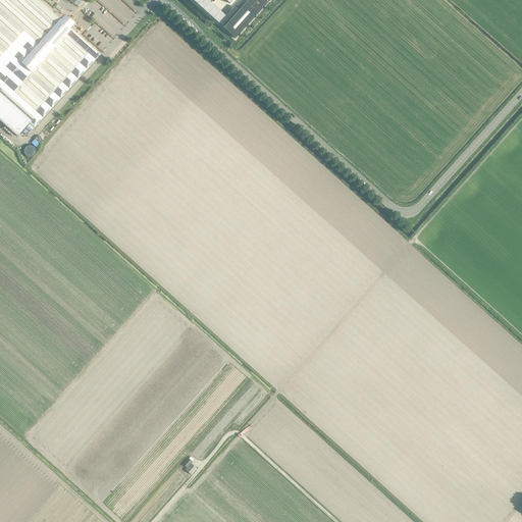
[(39,0),(0,0),(0,120),(17,137),(30,123),(35,128),(100,55),(70,28),(68,25),(69,24),(72,21),(69,19),(67,17),(65,20),(63,21),(61,19),(39,0)]
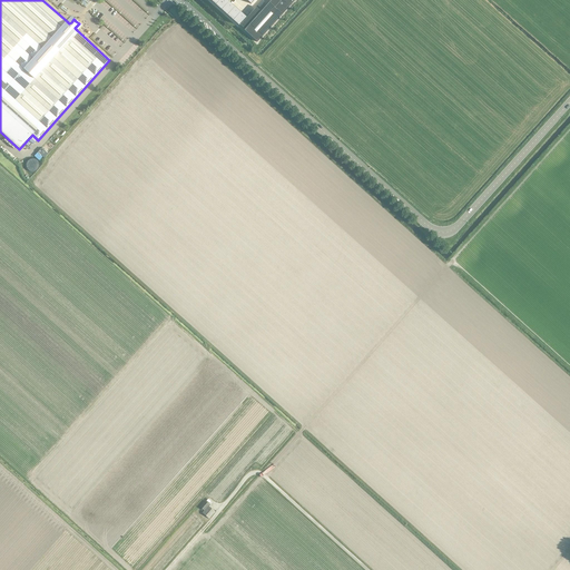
[(246,17),(226,0),(209,0),(239,26),(239,25),(246,17)]
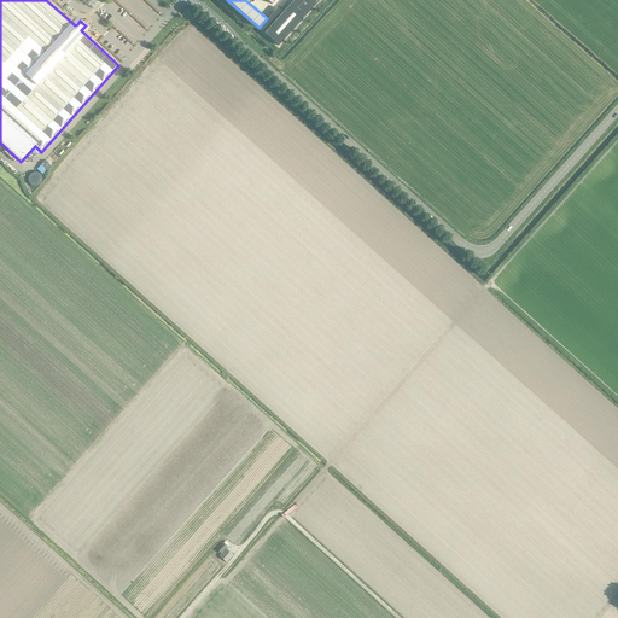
[(279,46),(319,1),(318,0),(293,0),(283,12),(278,9),(260,27),(266,31),(264,33),(279,46)]
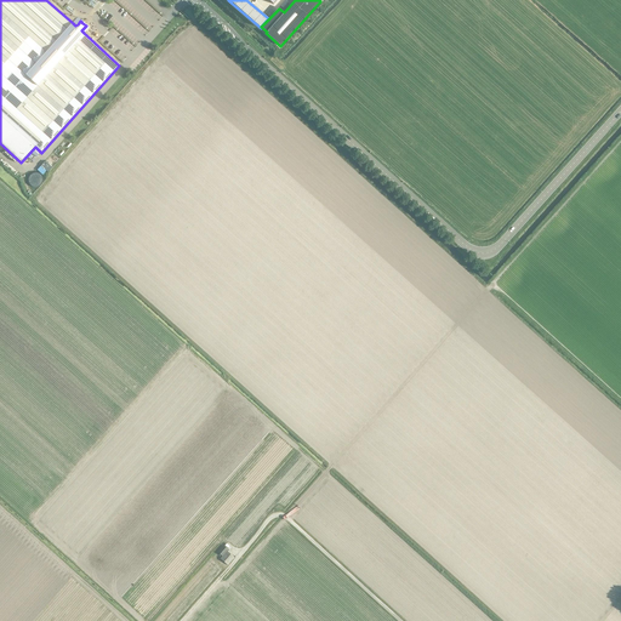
[(81,30),(84,33),(86,32),(90,27),(84,22),(78,17),(74,21),(73,23),(75,26),(78,24),(80,21),(83,23),(86,26),(83,29),(81,30)]
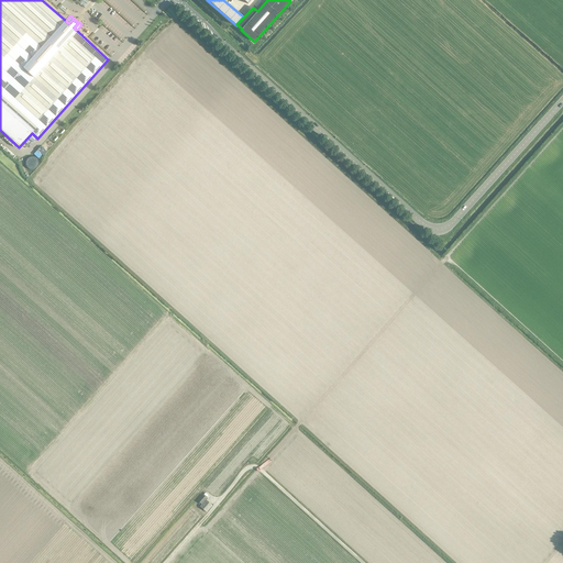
[(41,145),(34,154),(40,158),(47,151),(41,145)]
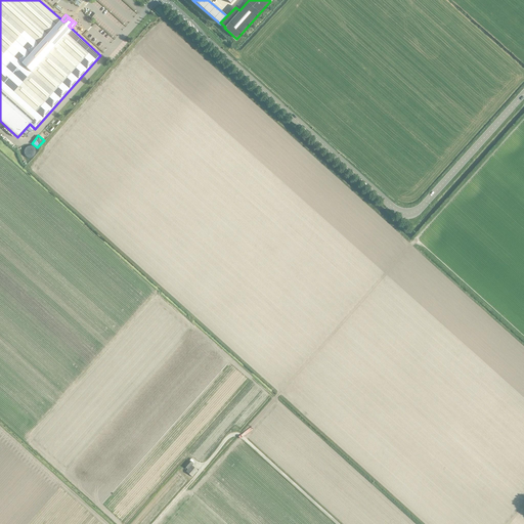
[(190,468),(190,467),(192,464),(188,461),(183,466),(193,475),(197,472),(197,468),(190,468)]
